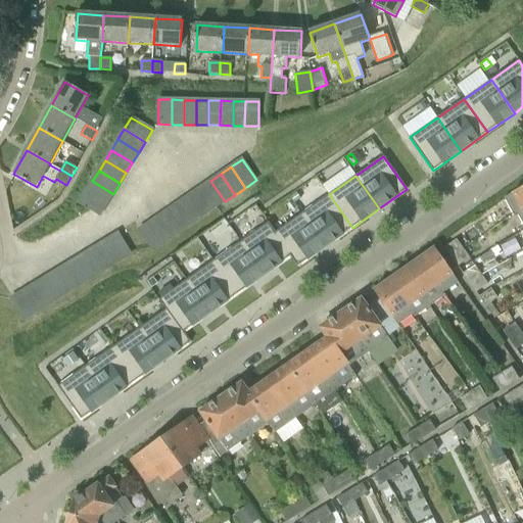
[(113,194),(92,181),(86,192),(107,204),(113,194)]
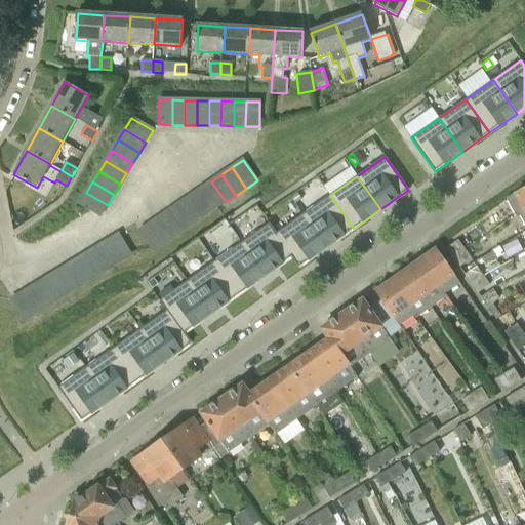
[(201,189),(215,209),(226,202),(211,182),(201,189)]
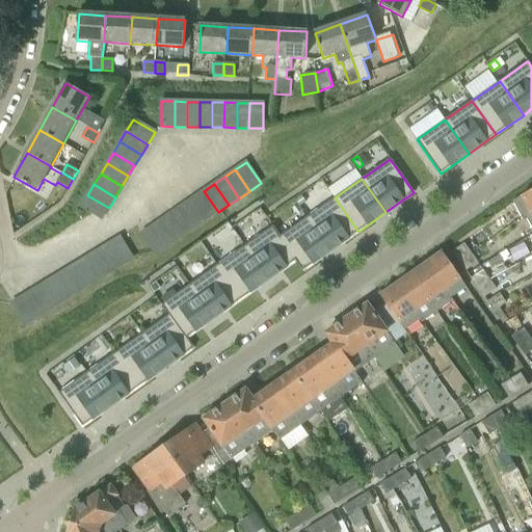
[(531,214),(531,190),(512,202),(523,220),(526,218),(531,214)]
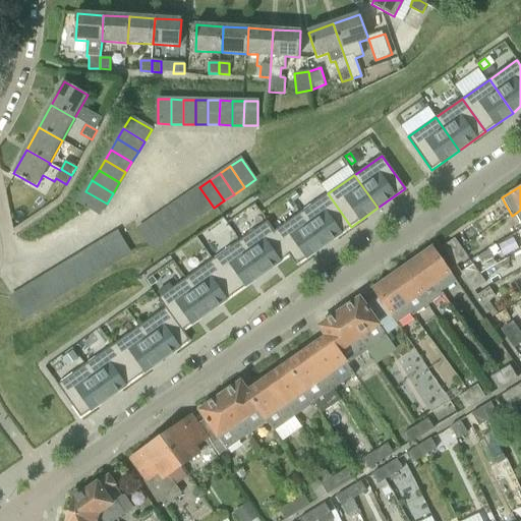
[(189,194),(204,215),(214,208),(199,187),(189,194)]
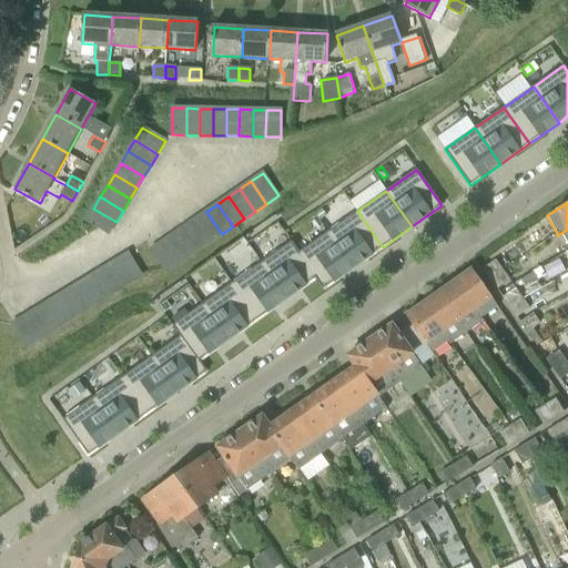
[(117,222),(93,209),(85,220),(109,234),(117,222)]
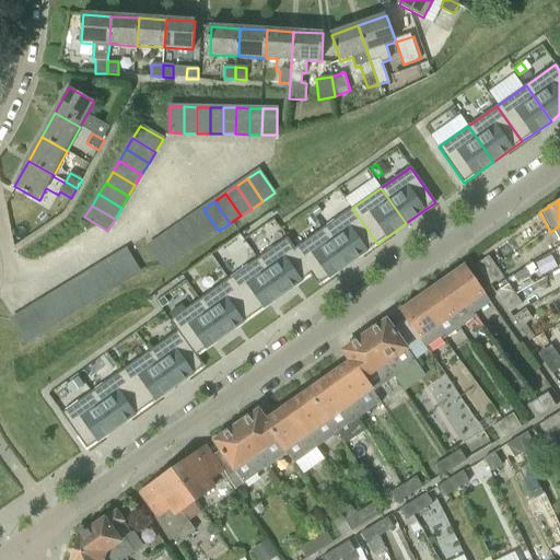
[(322,213),(317,207),(311,211),(315,218),(322,213)]
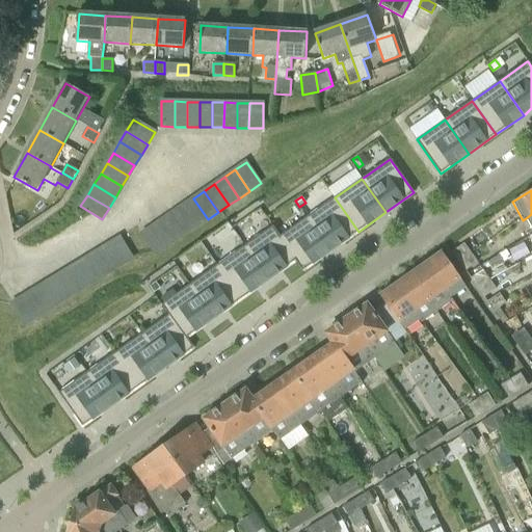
[(307,217),(330,251),(358,232),(335,197),(307,217)]
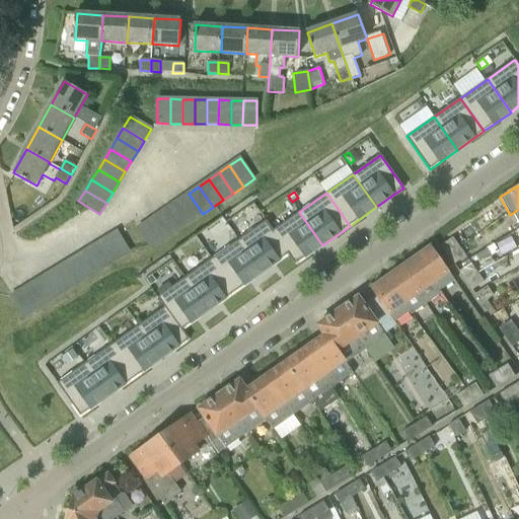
[(179,200),(194,221),(203,214),(189,194),(179,200)]
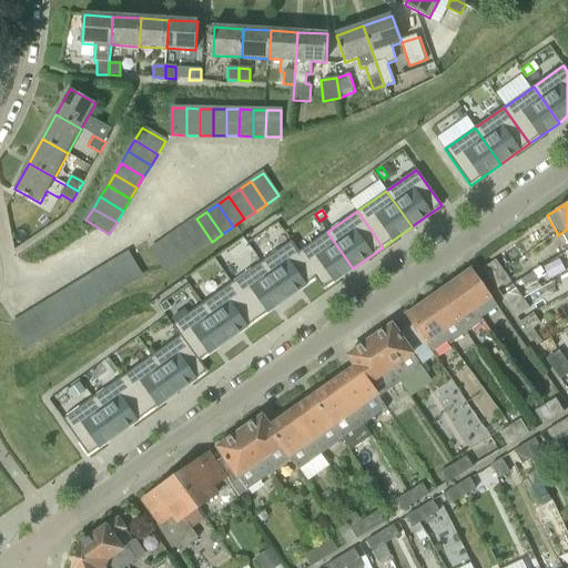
[(184,226),(200,249),(212,242),(196,219),(184,226)]
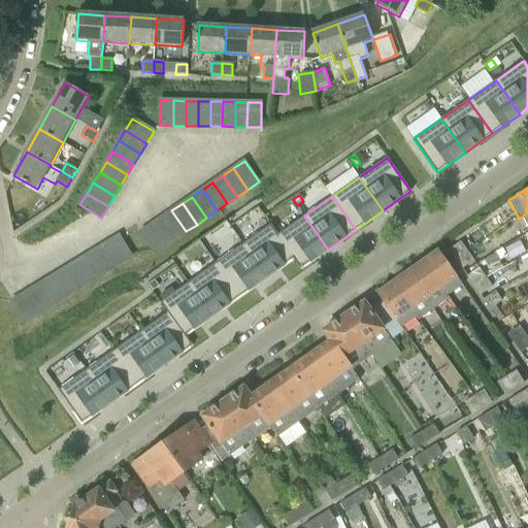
[(162,218),(176,238),(186,231),(171,210),(162,218)]
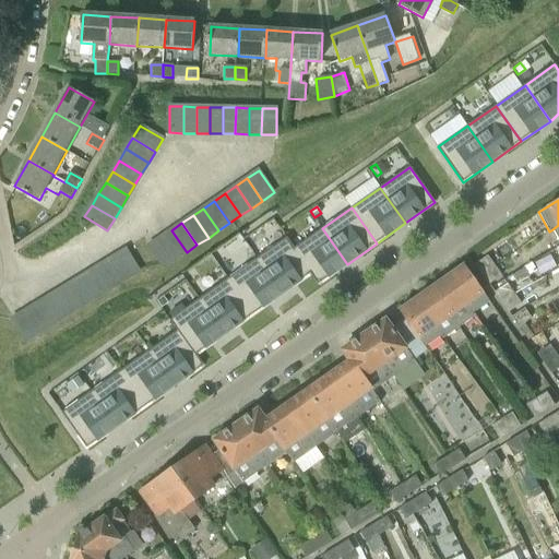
[(322,228),(295,248),(295,249),(294,249),(311,274),(310,274),(311,276),(318,285),(347,264),(322,228)]
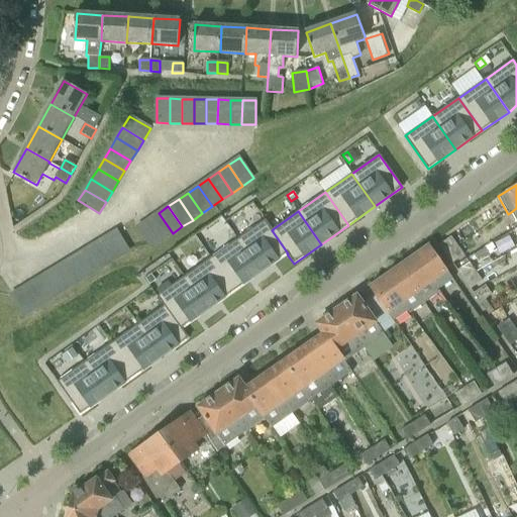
[(159,213),(148,220),(163,240),(173,233),(159,213)]
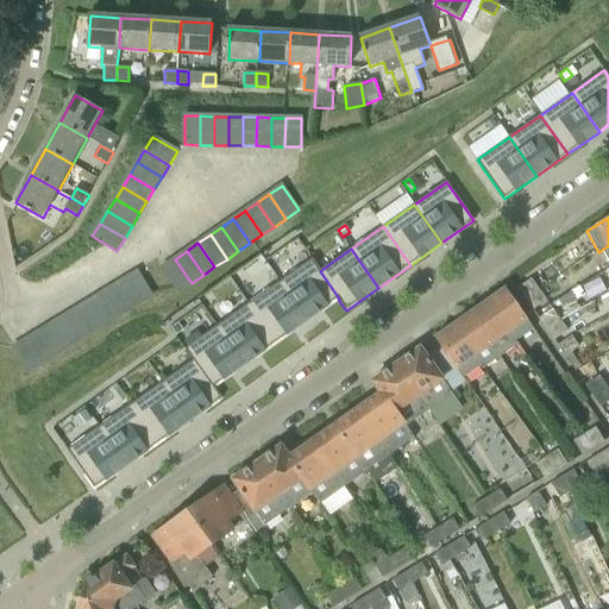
[(192,283),(175,259),(162,268),(179,292),(192,283)]
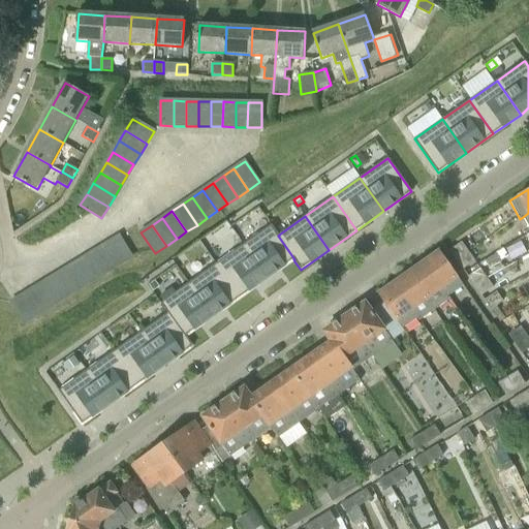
[(279,236),(279,235),(272,225),(243,245),(267,278),(293,259),(294,259),(278,236),(279,236)]
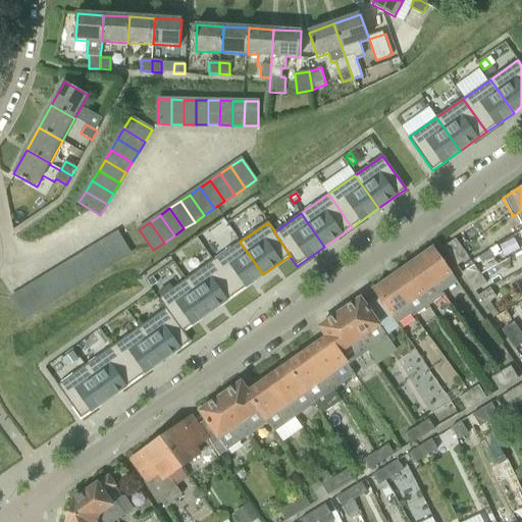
[(106,240),(119,261),(131,254),(117,233),(106,240)]
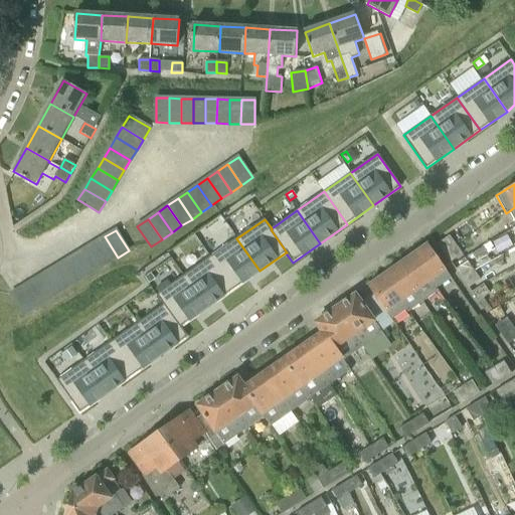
[(95,243),(107,264),(118,258),(105,236),(95,243)]
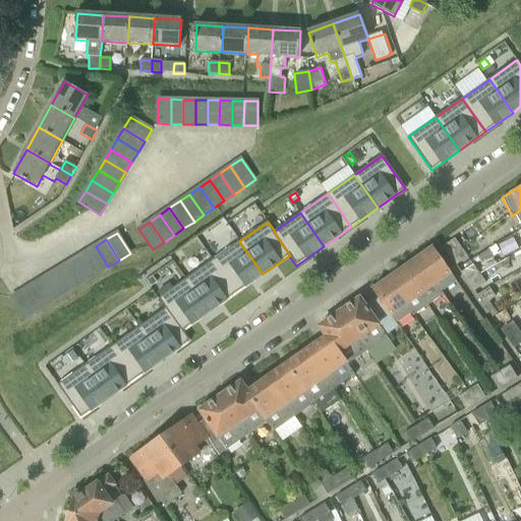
[(443,247),(448,254),(459,246),(455,239),(443,247)]
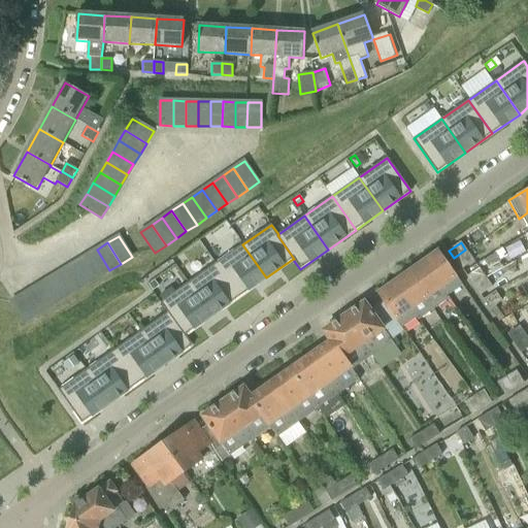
[(242,244),(216,263),(239,297),(266,277),(242,244)]
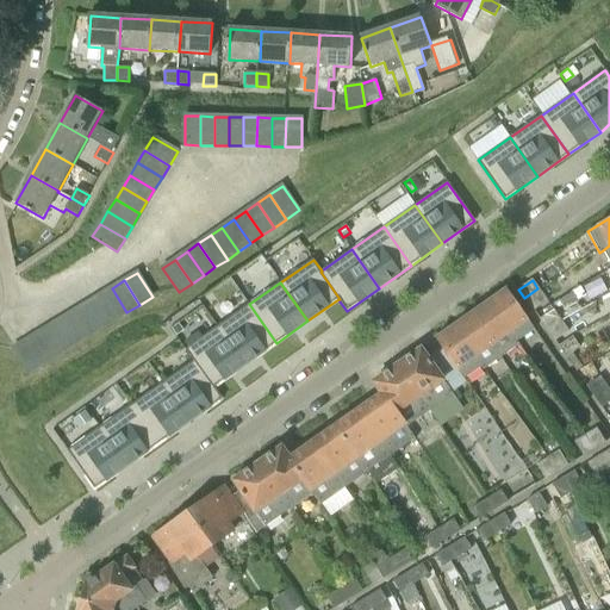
[(99,296),(114,321),(126,312),(112,288),(99,296)]
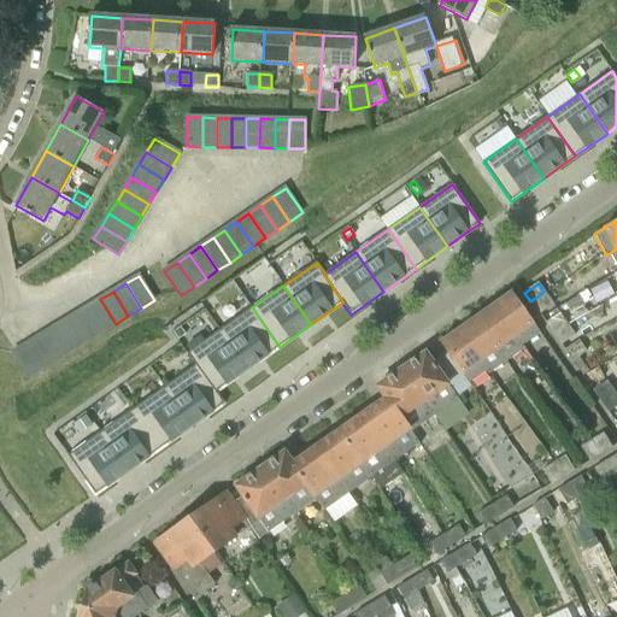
[(544,292),(530,301),(540,315),(553,305),(544,292)]
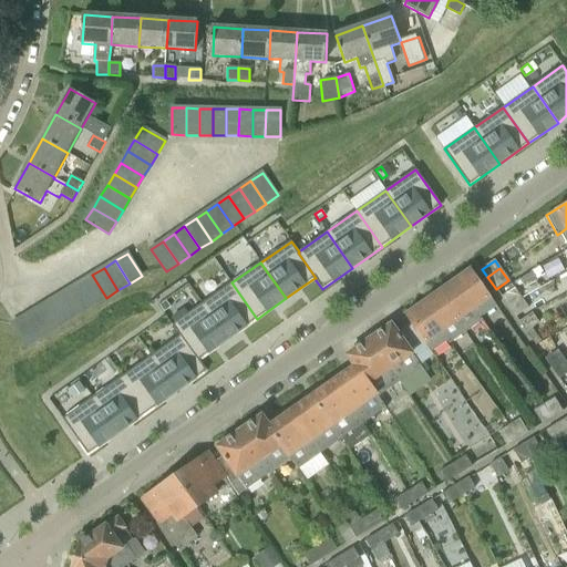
[(471,269),(455,280),(482,317),(496,307),(471,269)]
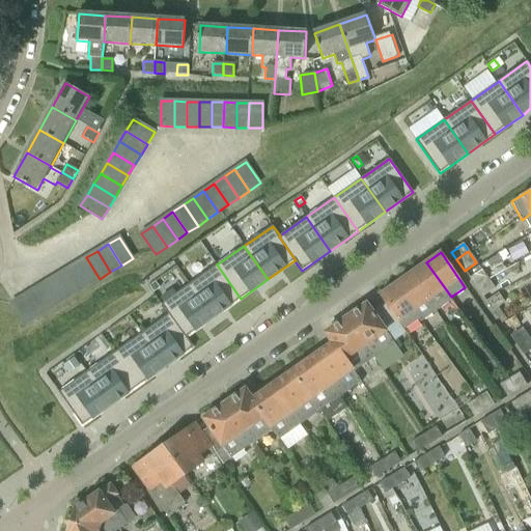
[(499,254),(487,260),(492,268),(503,261),(499,254)]
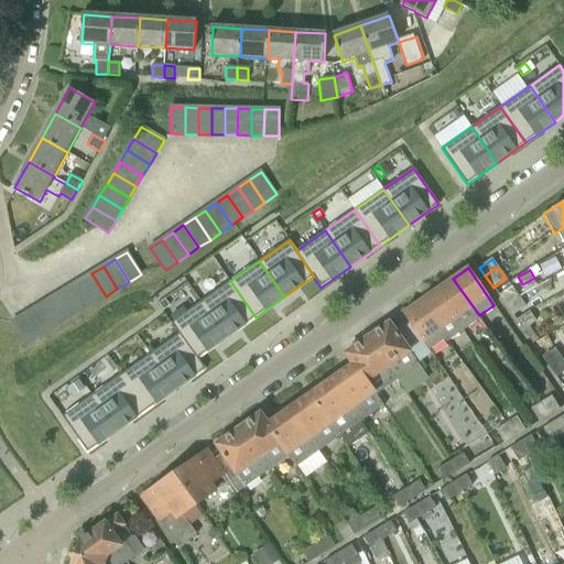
[(80,280),(95,303),(106,296),(91,273),(80,280)]
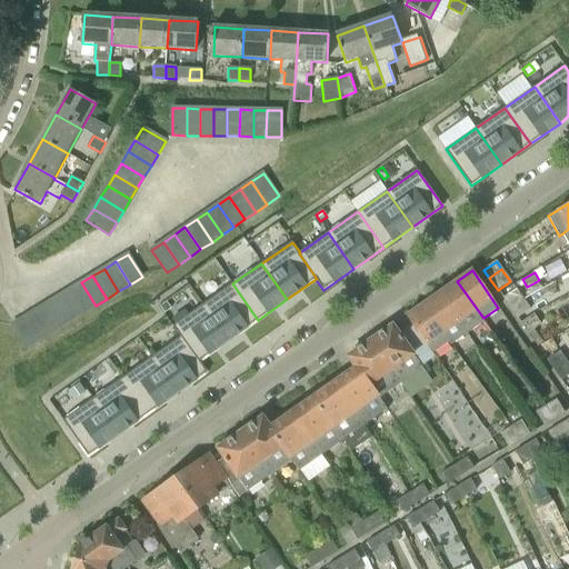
[(485,320),(483,318),(457,281),(440,293),(467,332),(485,320)]
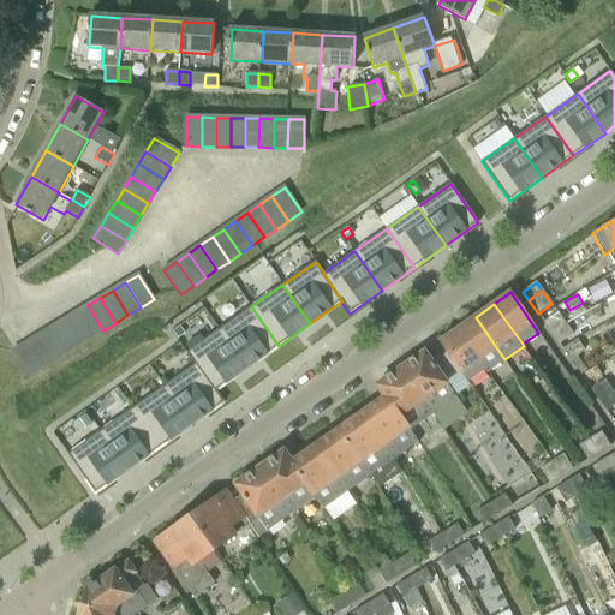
[(76,314),(91,338),(103,330),(88,305),(76,314)]
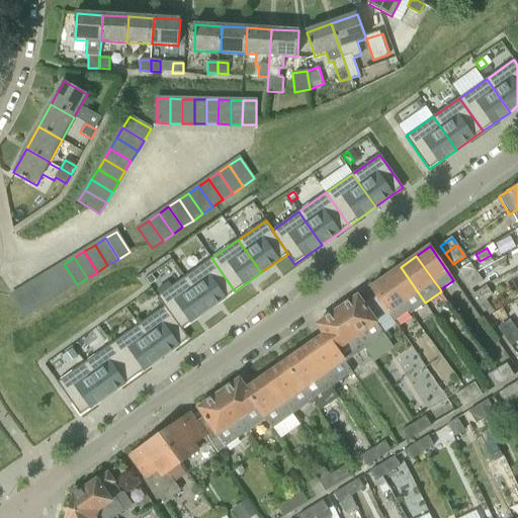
[(208,311),(235,291),(211,258),(184,277),(208,311)]
